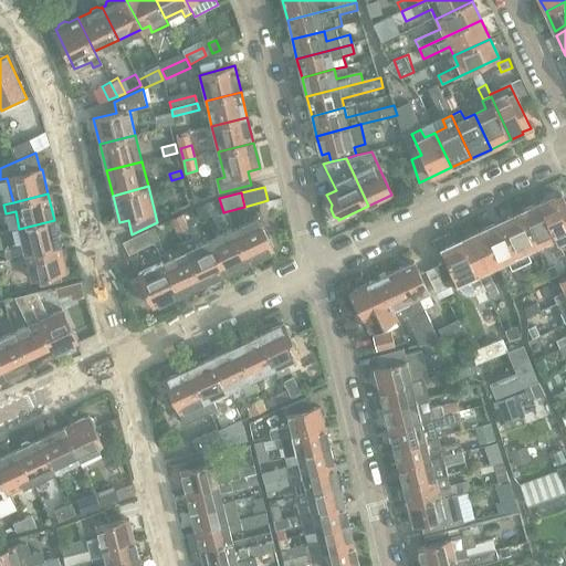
[(187,195),(168,205),(173,213),(189,206),(187,195)]
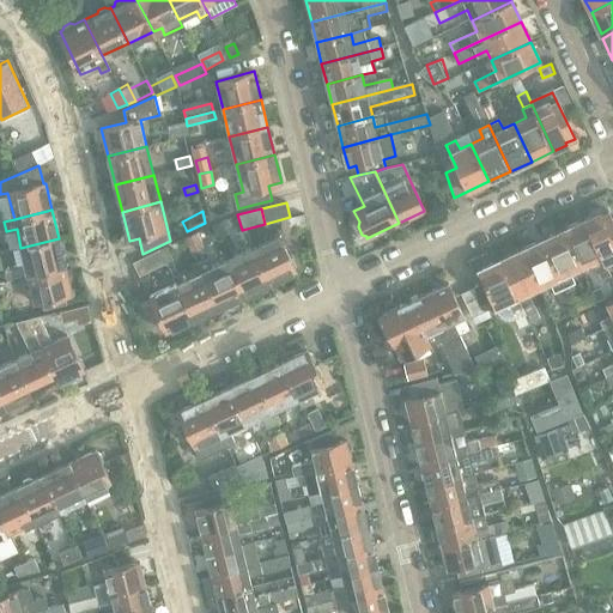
[(599,213),(584,219),(605,263),(612,259),(612,222),(608,212),(600,217),(599,213)]
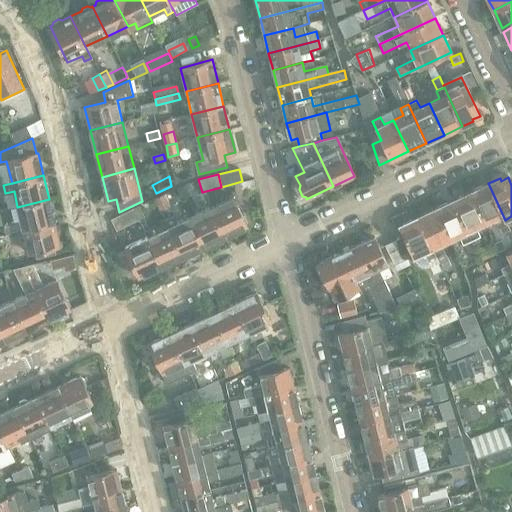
[(194,193),(190,183),(177,189),(182,199),(194,193)]
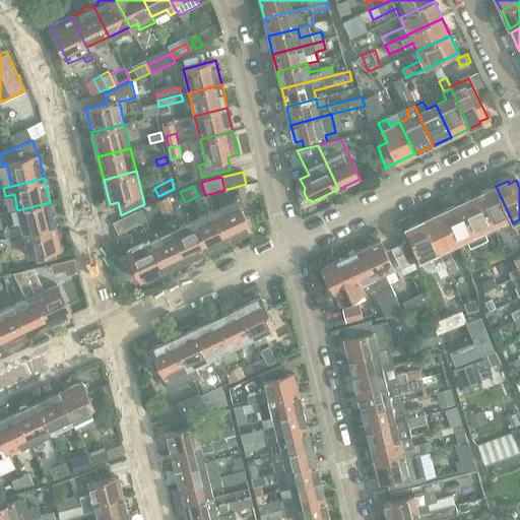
[(496,186),(478,194),(494,229),(503,224),(517,251),(519,250),(519,237),(513,223),(496,186)]
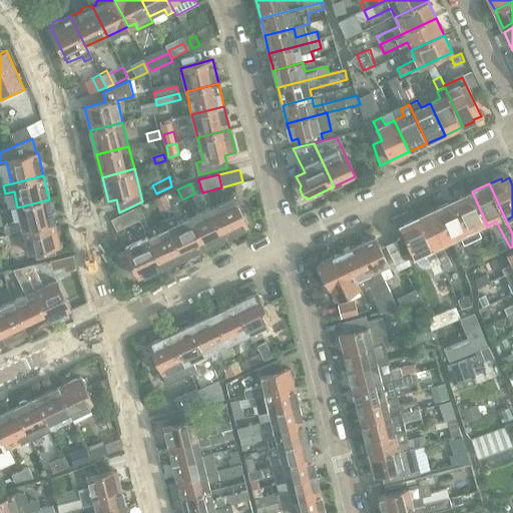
[(477,230),(487,225),(472,191),(453,200),(473,242),(481,238),(477,230)]
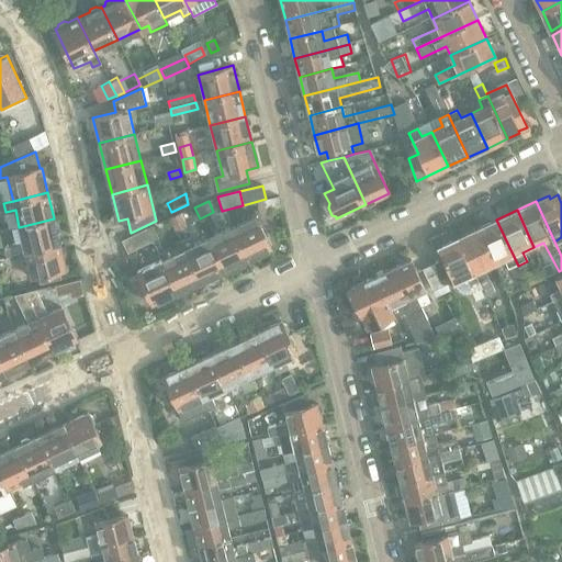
[(176,232),(187,226),(181,213),(169,218),(176,232)]
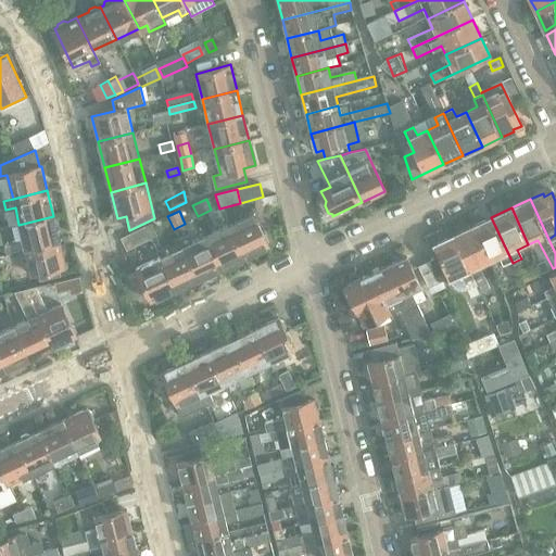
[(253,214),(229,225),(244,257),(268,245),(267,242),(268,240),(265,236),(263,234),(253,214)]
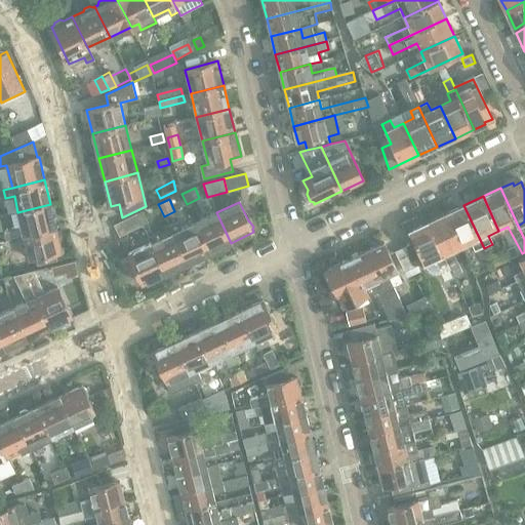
[(50,204),(17,212),(11,213),(14,228),(7,230),(5,233),(6,240),(24,236),(56,228),(50,204)]
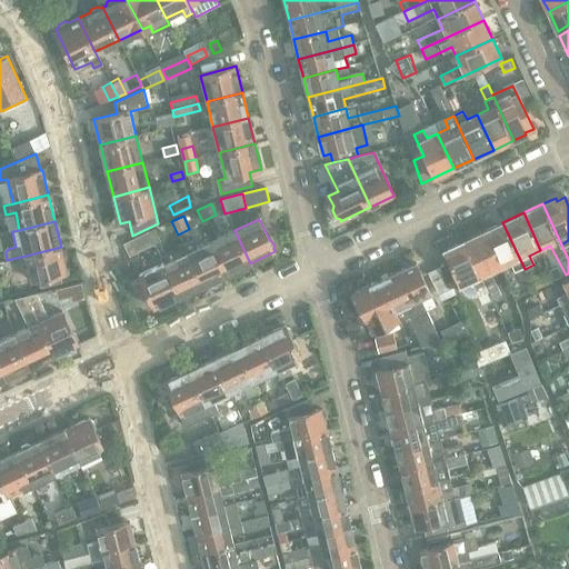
[(502,222),(483,232),(500,269),(512,263),(522,286),(531,282),(525,269),(502,222)]
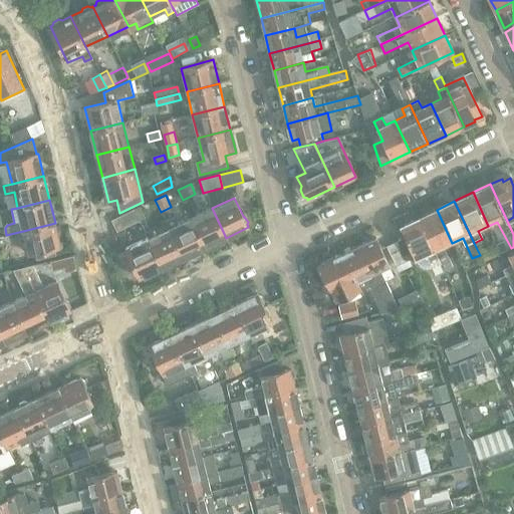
[(140,207),(112,221),(117,232),(145,218),(140,207)]
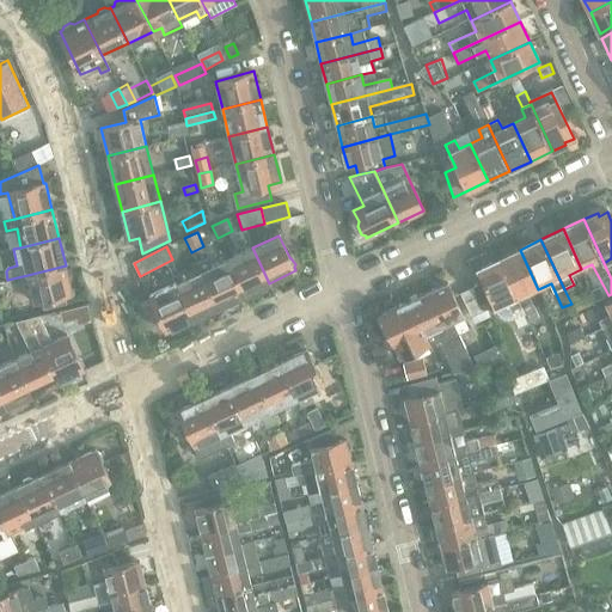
[(244,295),(269,283),(252,248),(227,259),(244,295)]
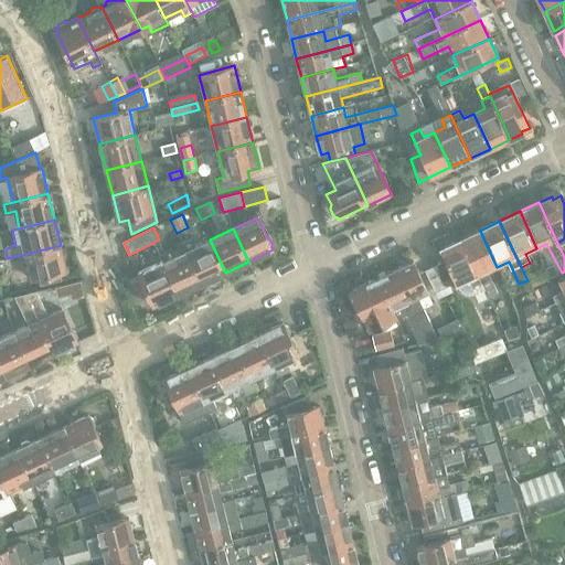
[(480,231),(460,240),(488,299),(498,295),(487,272),(497,267),(480,231)]
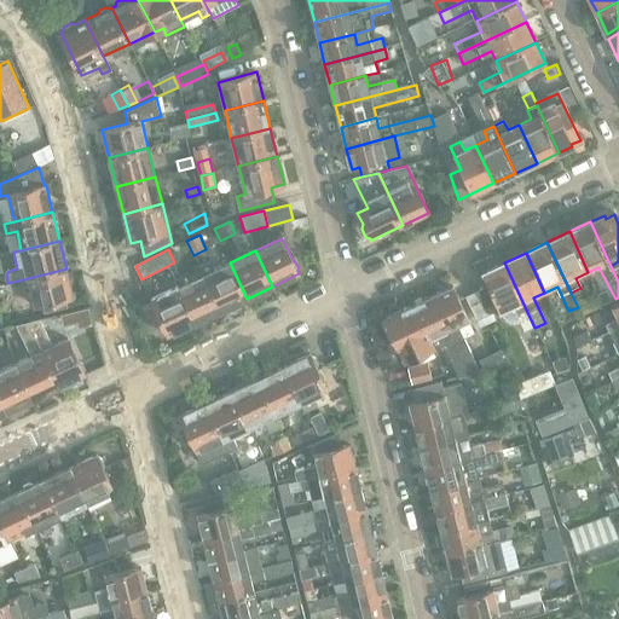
[(247,299),(230,262),(204,275),(221,311),(231,306),(235,307),(242,304),(243,300),(247,299)]
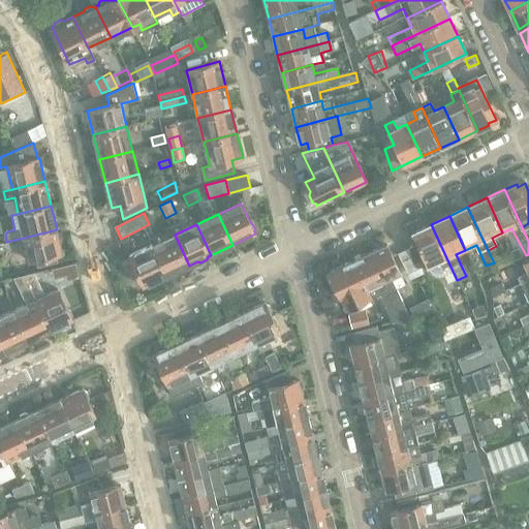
[(431,224),(412,234),(429,269),(431,271),(431,272),(433,273),(434,274),(435,275),(438,276),(440,276),(441,276),(442,276),(445,276),(448,284),(457,280),(431,224)]
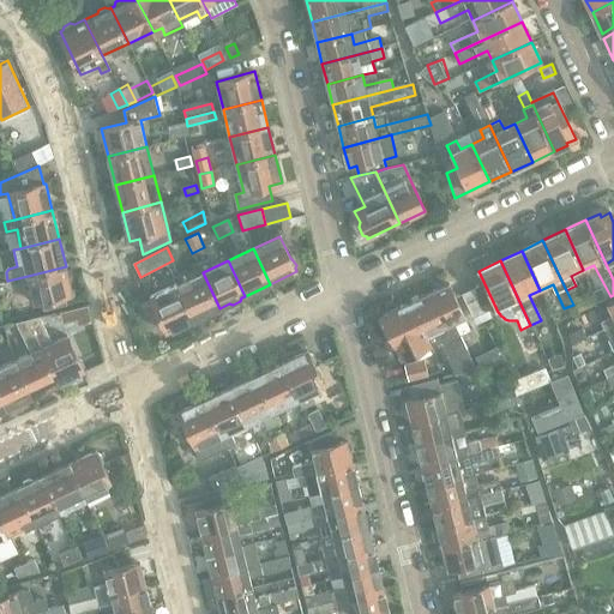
[(35,304),(41,302),(43,312),(68,306),(66,296),(72,294),(66,266),(28,276),(35,304)]
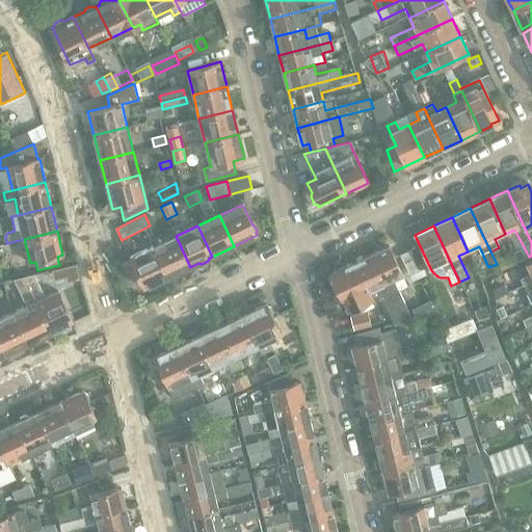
[(167,278),(190,267),(176,236),(153,247),(167,278)]
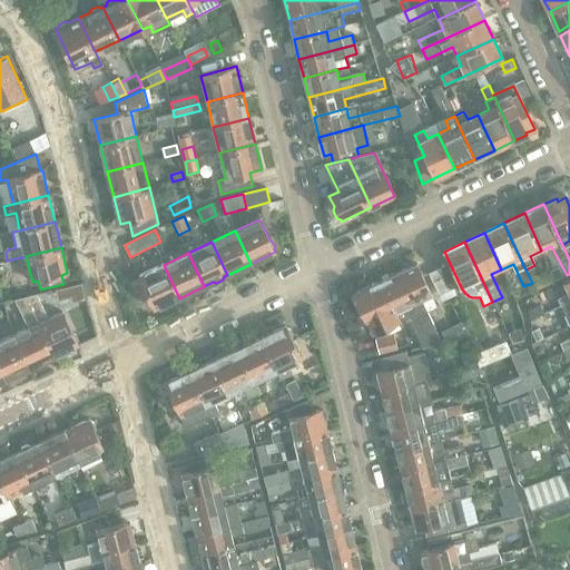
[(418,264),(397,273),(432,345),(442,343),(421,300),(432,294),(418,264)]
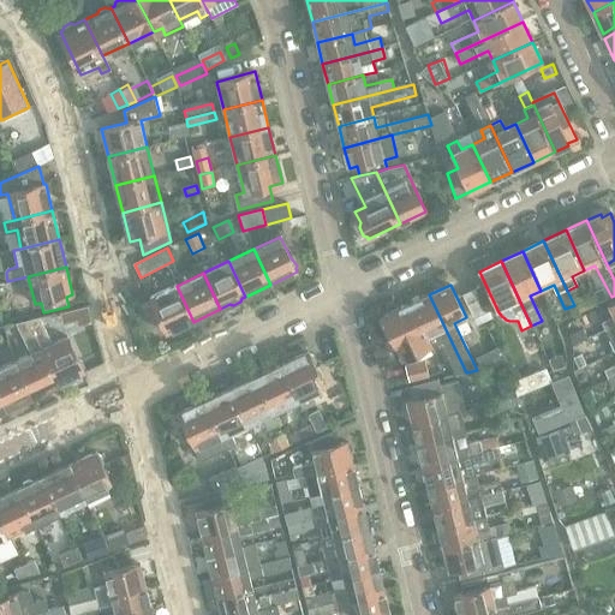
[(168,334),(193,322),(177,286),(150,298),(161,321),(161,324),(162,328),(166,329),(168,334)]
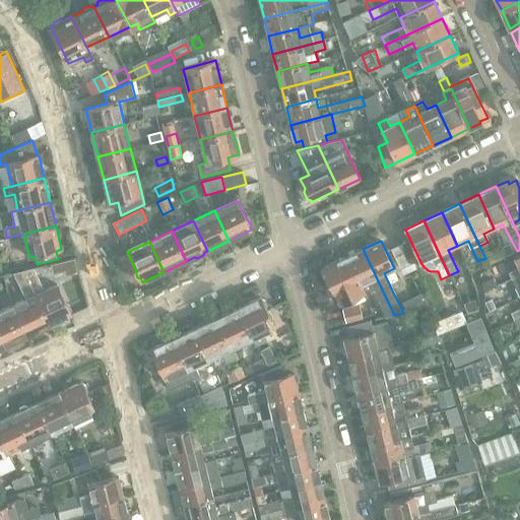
[(402,244),(391,249),(401,269),(412,264),(402,244)]
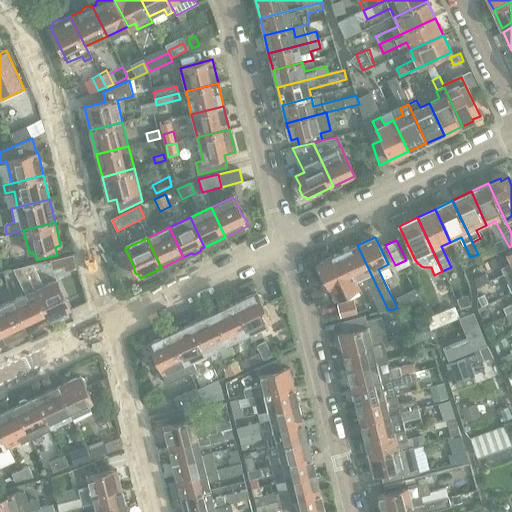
[(357,245),(341,253),(354,281),(358,289),(359,291),(368,287),(380,312),(388,310),(357,245)]
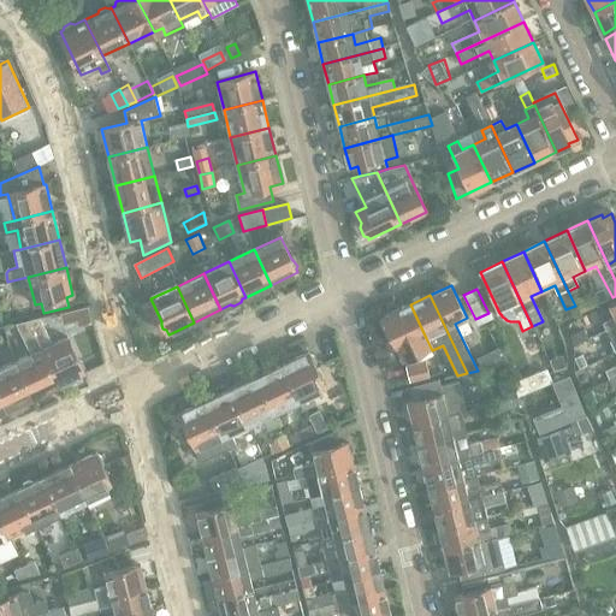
[(581,314),(600,304),(597,297),(578,306),(581,314)]
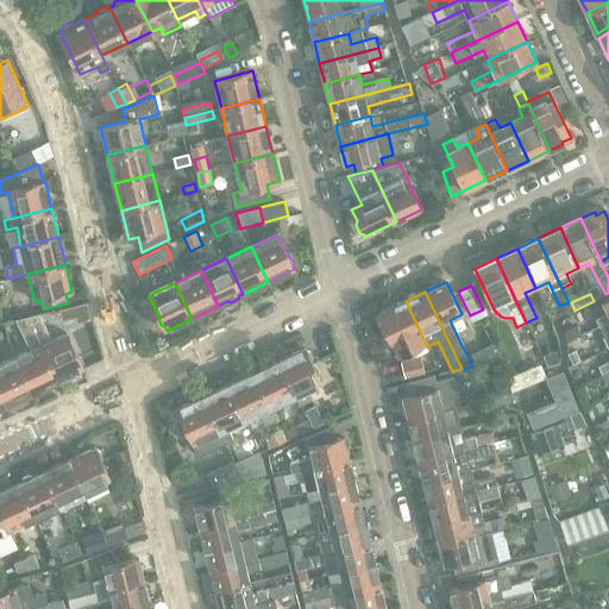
[(595,321),(600,330),(608,325),(608,300),(602,303),(608,315),(595,321)]
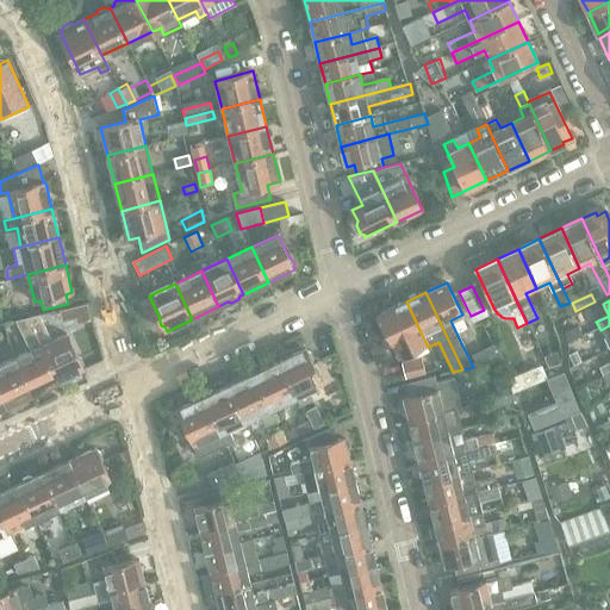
[(427,344),(422,335),(406,302),(380,315),(383,318),(380,322),(385,332),(388,334),(400,358),(427,344)]
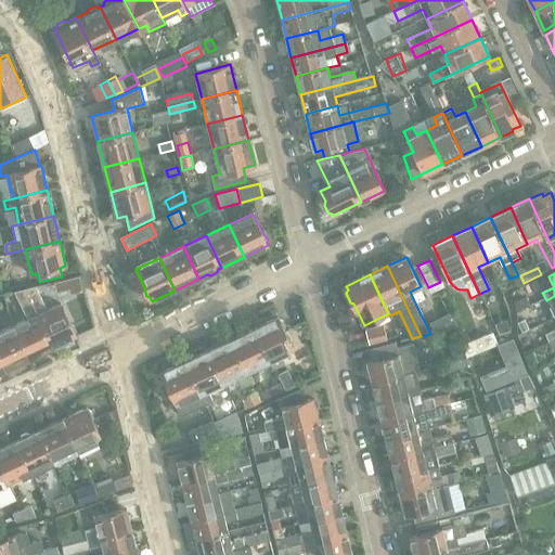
[(42,291),(48,298),(56,292),(52,285),(42,291)]
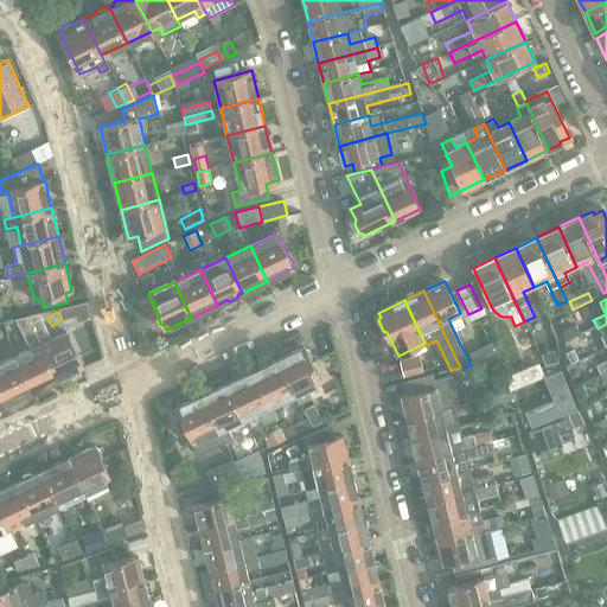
[(27,317),(57,379),(83,368),(83,365),(84,362),(82,357),(78,356),(66,332),(51,339),(39,313),(27,317)]
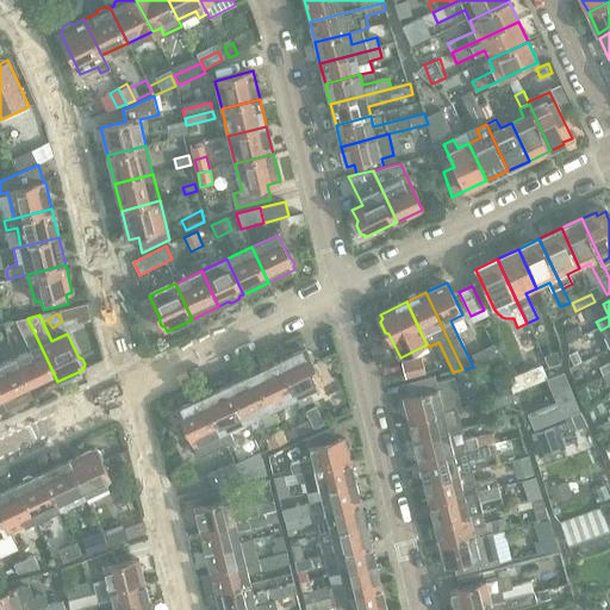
[(32,393),(57,381),(27,318),(16,321),(30,352),(16,358),(32,393)]
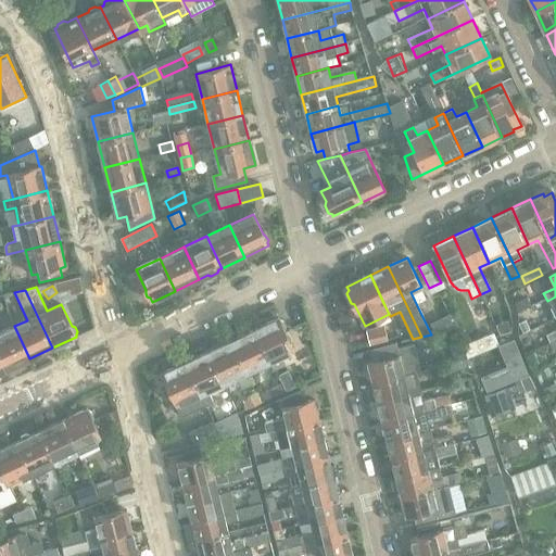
[(555,297),(547,301),(530,310),(533,317),(551,310),(555,319),(555,297)]
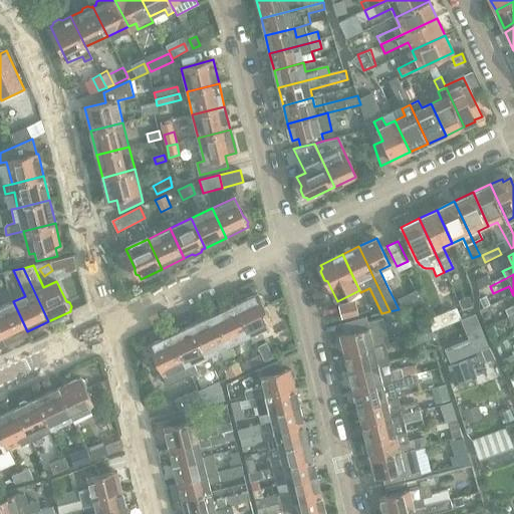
[(476,281),(479,288),(489,284),(486,277),(476,281)]
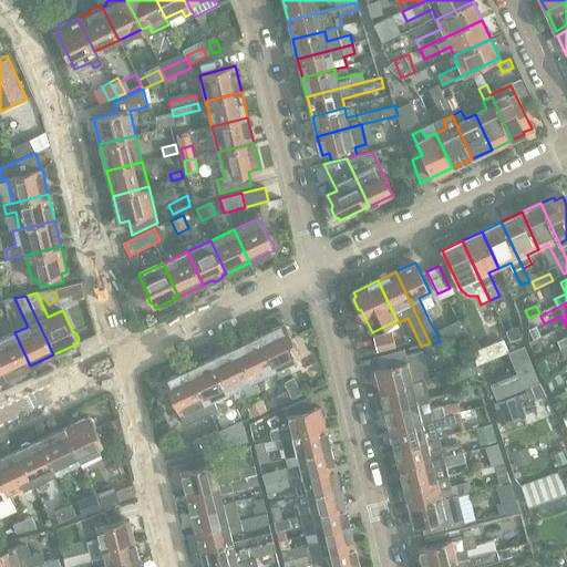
[(285,323),(260,336),(275,368),(300,356),(290,334),(291,332),(289,328),(287,328),(285,323)]
